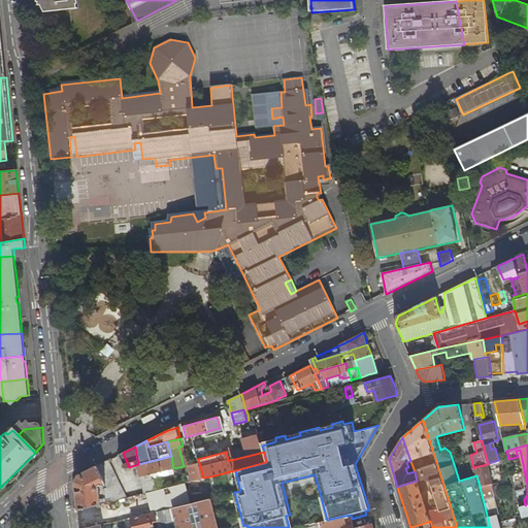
[(171,456),(138,464),(141,476),(154,473),(173,468),(171,456)]
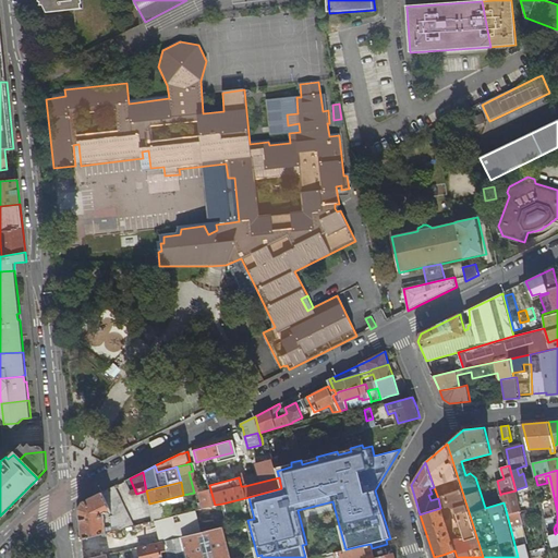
[(498,485),(480,490),(485,508),(504,502),(501,494),(500,495),(498,485)]
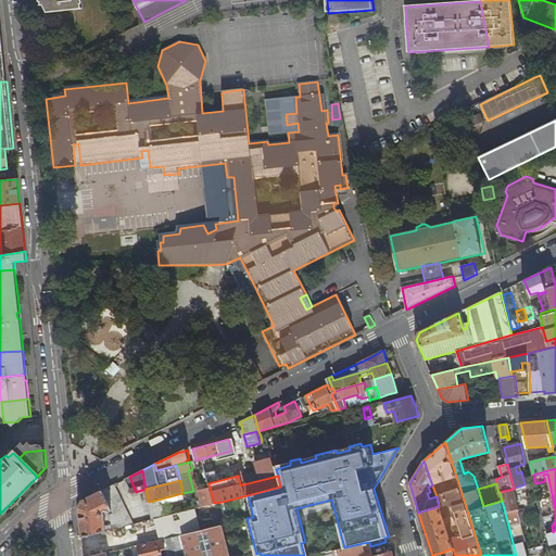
[(114,514),(121,527),(135,523),(116,487),(103,492),(113,510),(114,514)]
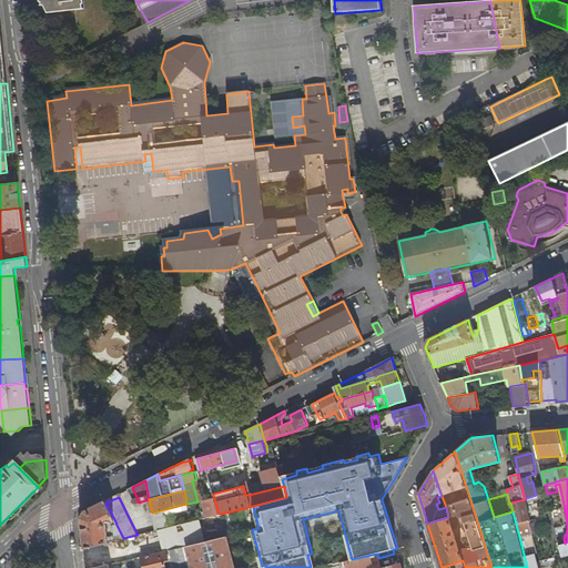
[(208,517),(219,514),(214,498),(203,500),(208,517)]
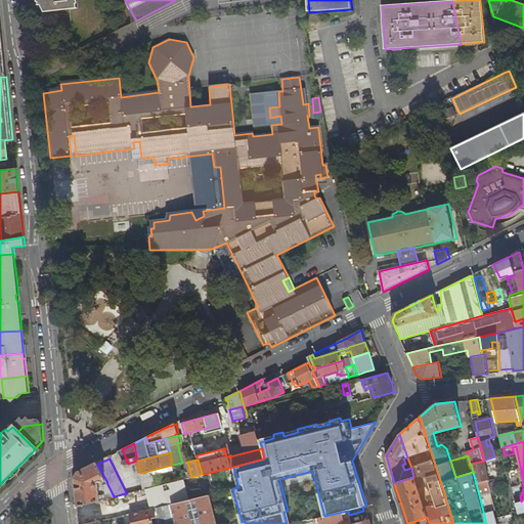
[(471,464),(473,472),(476,483),(488,480),(489,480),(485,460),(484,461),(471,464)]
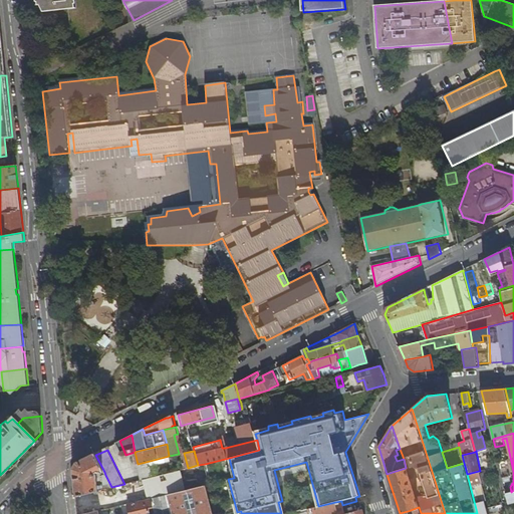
[(73,468),(76,496),(111,487),(105,475),(103,476),(104,484),(97,485),(95,472),(104,472),(95,455),(94,453),(76,462),(73,468)]
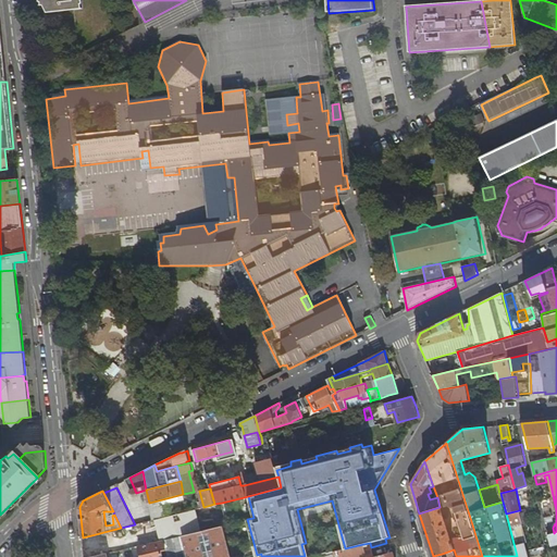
[(83,537),(84,549),(211,518),(213,528),(223,525),(227,524),(222,503),(214,504),(203,507),(165,517),(152,520),(135,524),(121,528),(83,537)]
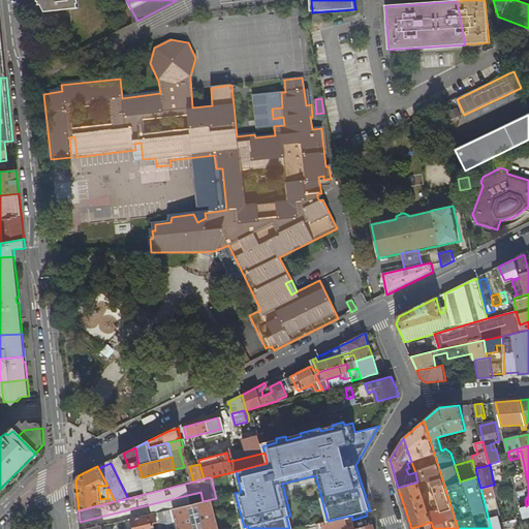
[(143,480),(145,494),(157,491),(155,478),(143,480)]
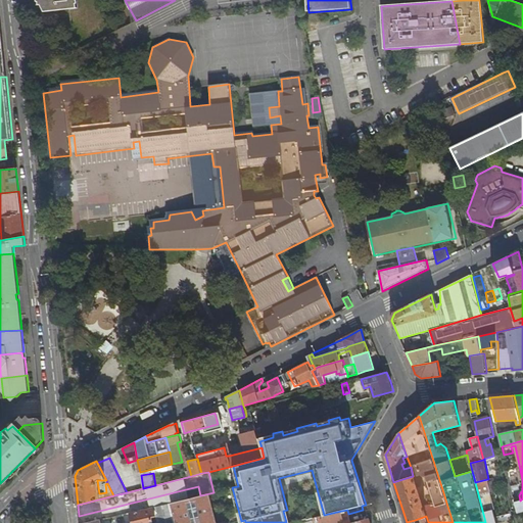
[(487,479),(475,482),(485,522),(495,522),(492,511),(495,510),(487,479)]
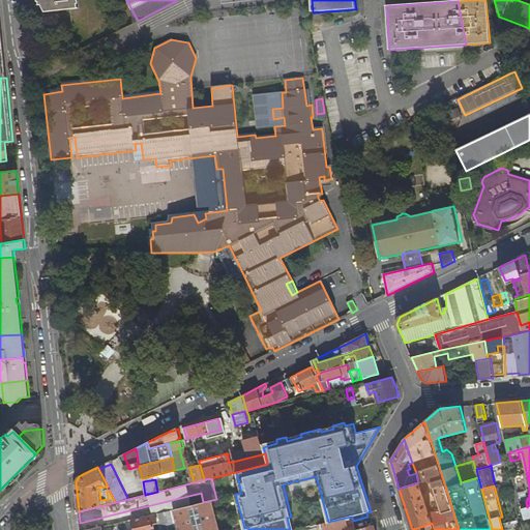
[(221,529),(212,500),(203,502),(156,512),(158,523),(160,529),(221,529)]
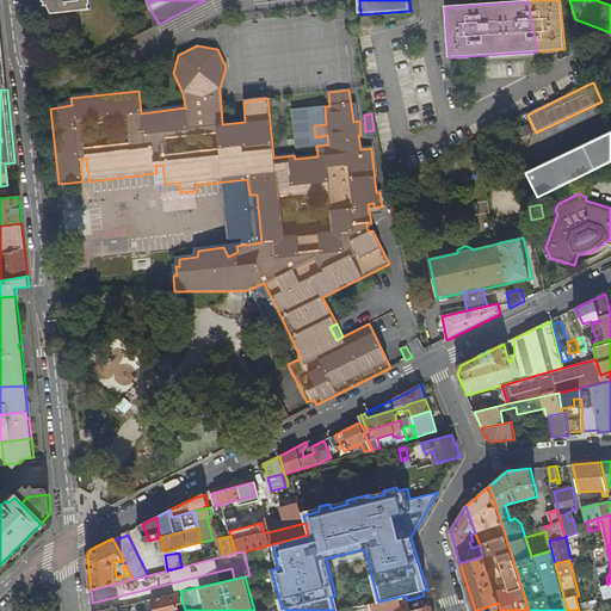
[(180,591),(153,598),(155,610),(179,610),(178,604),(183,603),(180,591)]
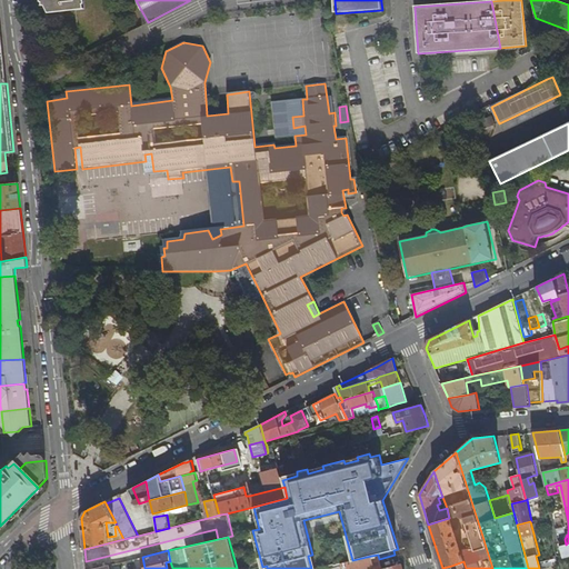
[(351,561),(352,568),(375,568),(371,556),(352,560),(351,561)]
